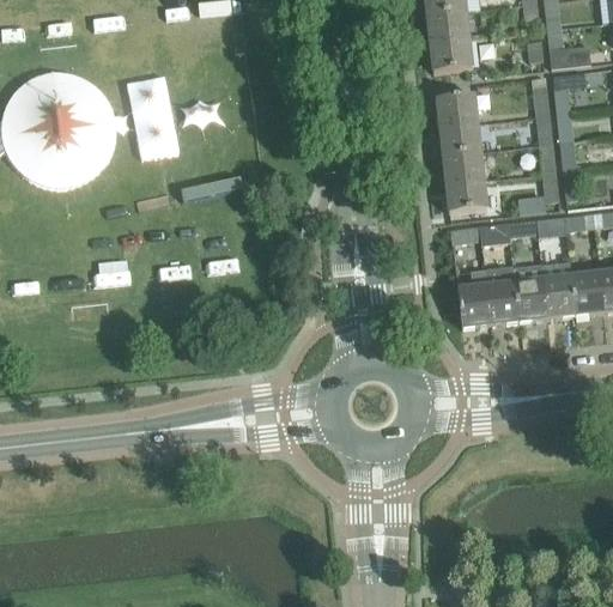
[(467,11),(465,0),(425,0),(426,16),(467,11)]
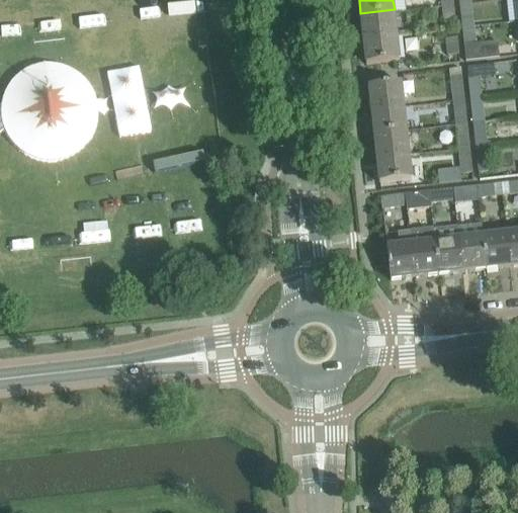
[(507,0),(509,20),(517,19),(517,0),(507,0)]
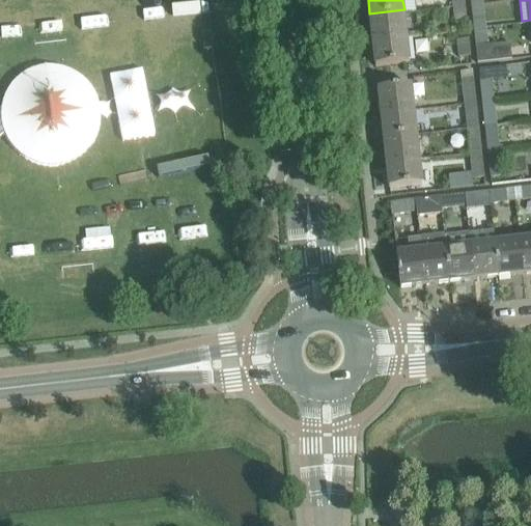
[(483,1),(471,2),(473,27),(486,25),(483,1)]
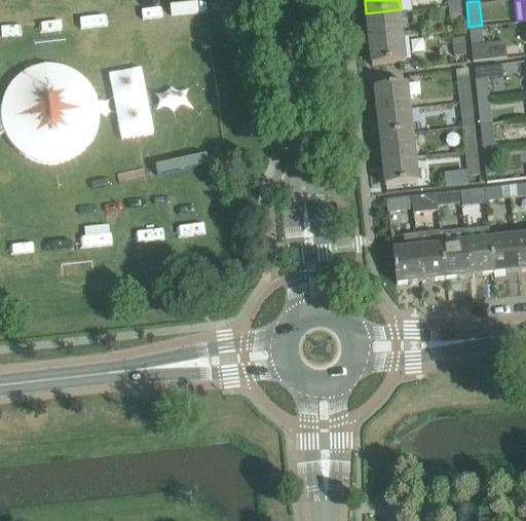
[(463,19),(461,2),(448,4),(450,20),(463,19)]
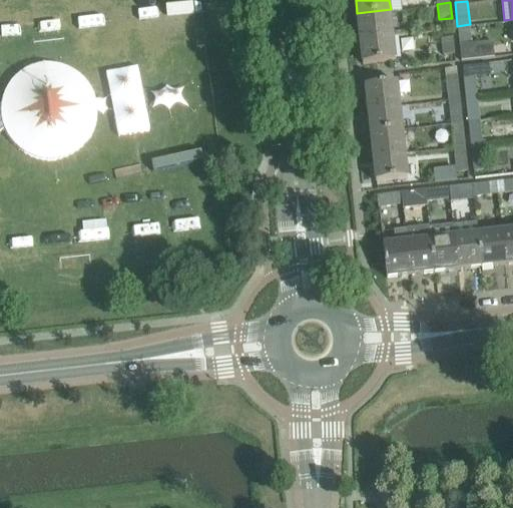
[(393,33),(391,9),(357,13),(360,36),(393,33)]
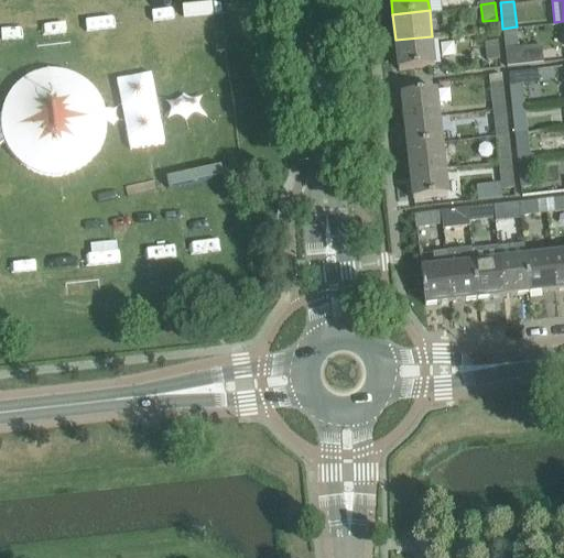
[(543,58),(541,41),(521,43),(521,34),(517,34),(517,26),(502,29),(505,45),(506,45),(507,63),(543,58)]
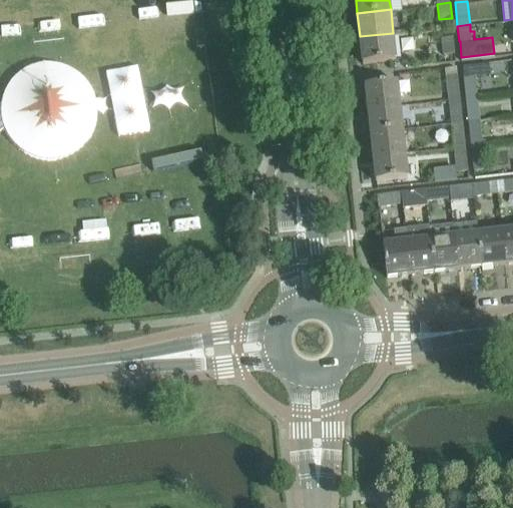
[(453,32),(441,33),(443,49),(455,48),(453,32)]
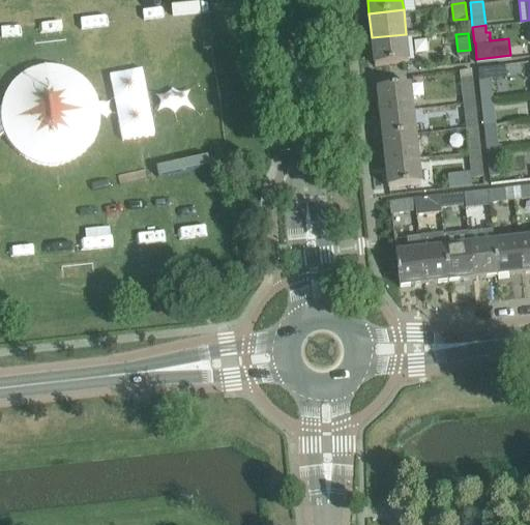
[(375,62),(409,58),(406,34),(372,37),(375,62)]
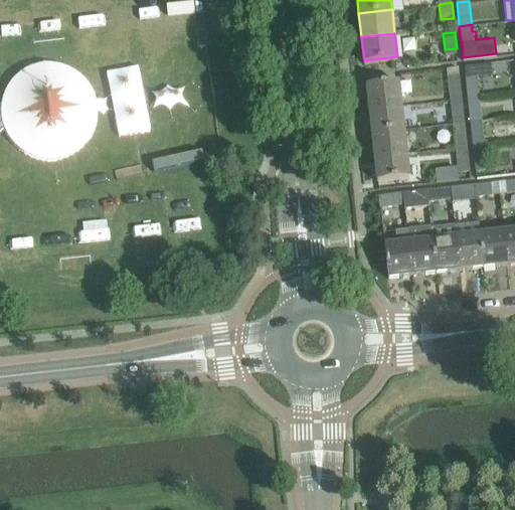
[(467,96),(479,95),(477,69),(465,71),(467,96)]
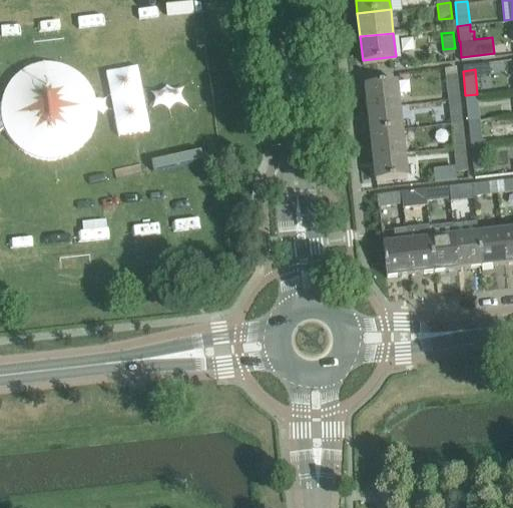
[(457,71),(446,73),(448,97),(460,95),(457,71)]
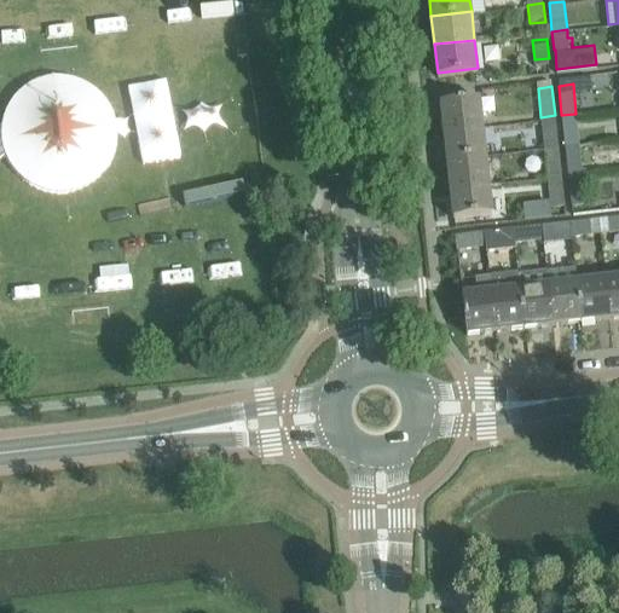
[(482,123),(480,94),(440,99),(444,128),(482,123)]
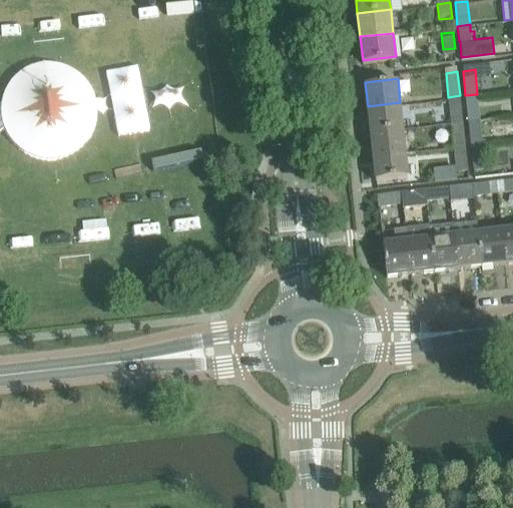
[(468,119),(480,118),(477,94),(465,95),(468,119)]
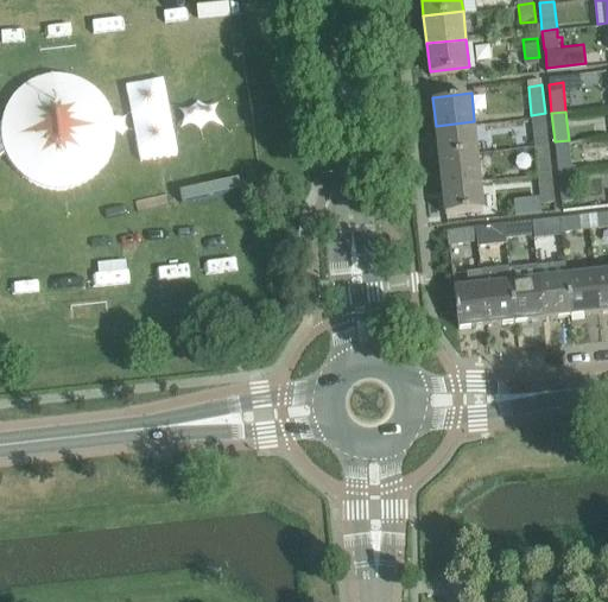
[(545,113),(531,115),(534,144),(549,141),(545,113)]
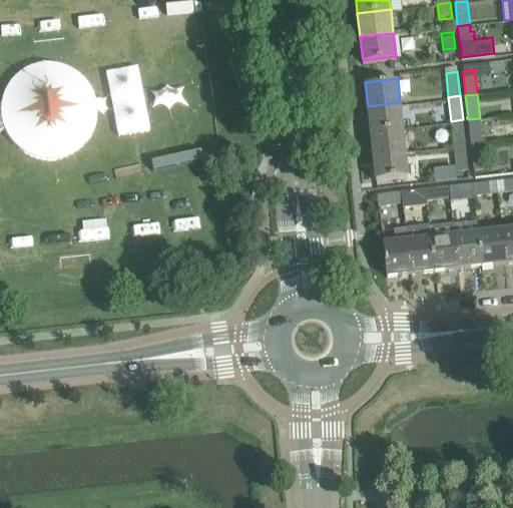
[(400,102),(368,106),(370,130),(403,126),(400,102)]
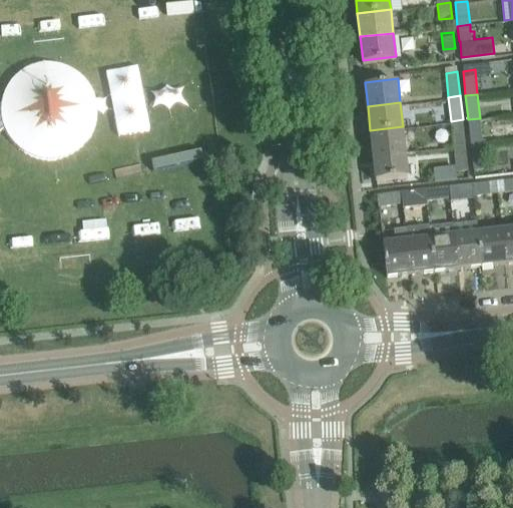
[(471,143),(483,142),(480,118),(468,119),(471,143)]
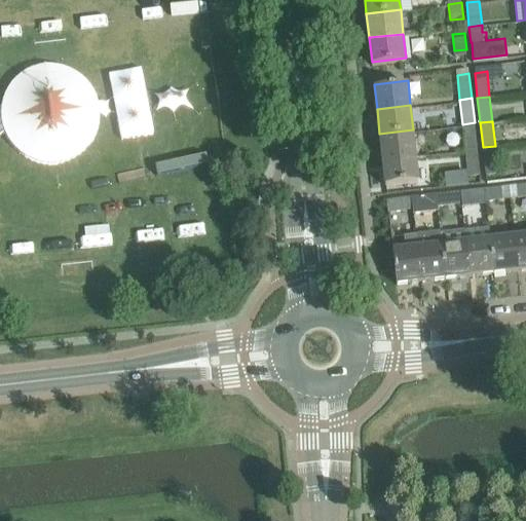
[(475,122),(462,124),(464,140),(464,149),(477,147),(475,122)]
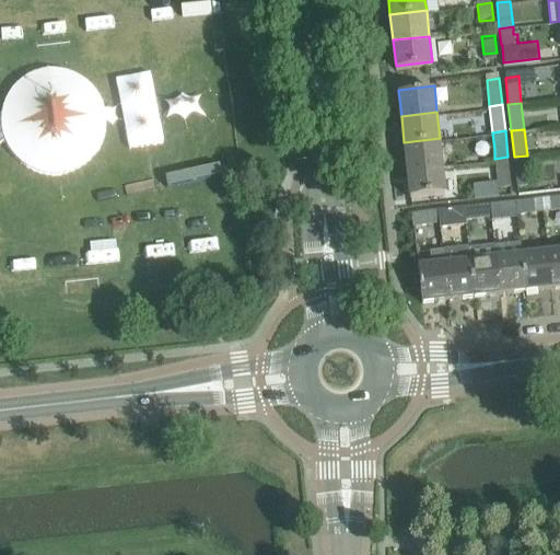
[(440,138),(404,142),(407,169),(443,164),(440,138)]
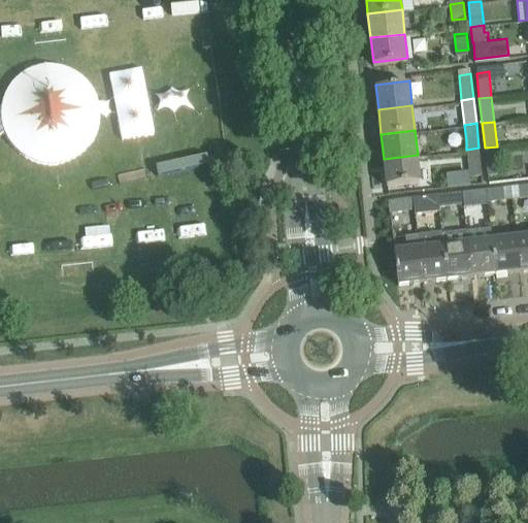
[(488,171),(499,170),(497,146),(485,148),(488,171)]
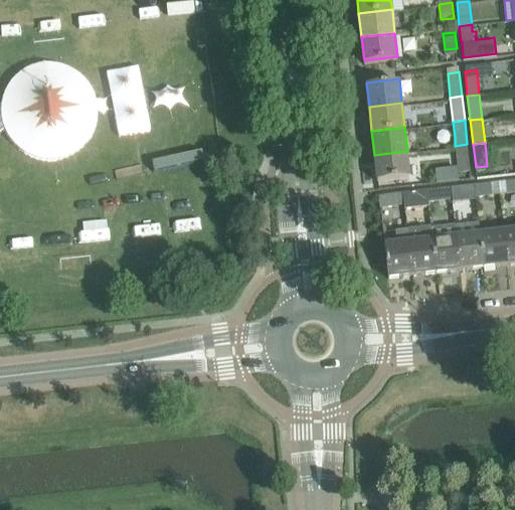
[(467,144),(455,146),(458,169),(470,168),(467,144)]
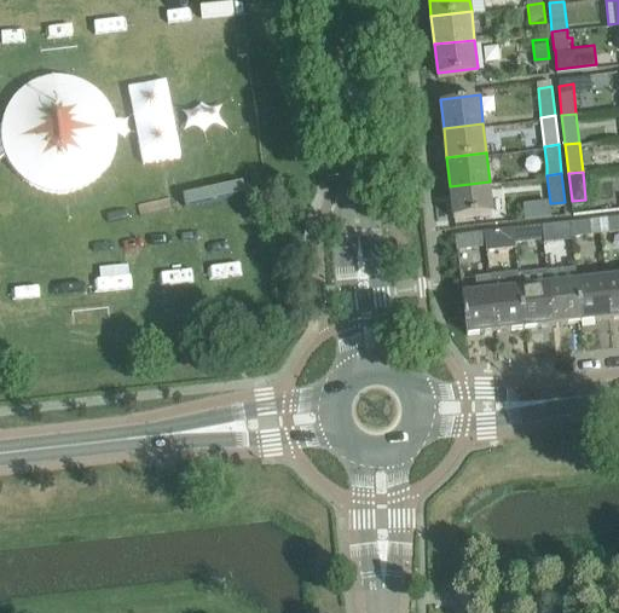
[(490,181),(450,186),(453,215),(492,210),(490,181)]
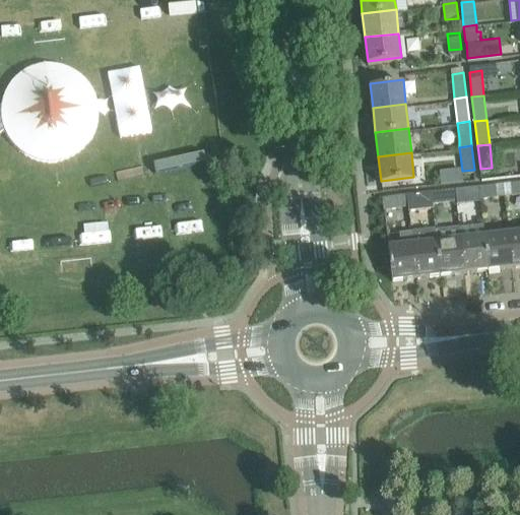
[(519,178),(511,180),(513,192),(519,190),(519,178)]
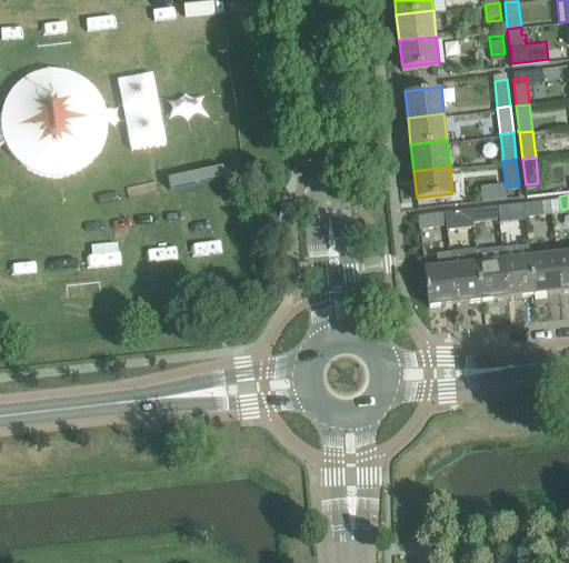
[(521,201),(522,207),(522,213),(541,212),(539,199),(521,201)]
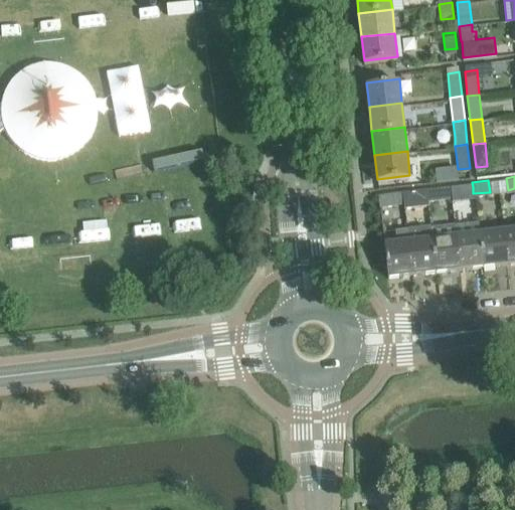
[(450,184),(452,196),(453,196),(454,201),(465,200),(464,183),(450,184)]
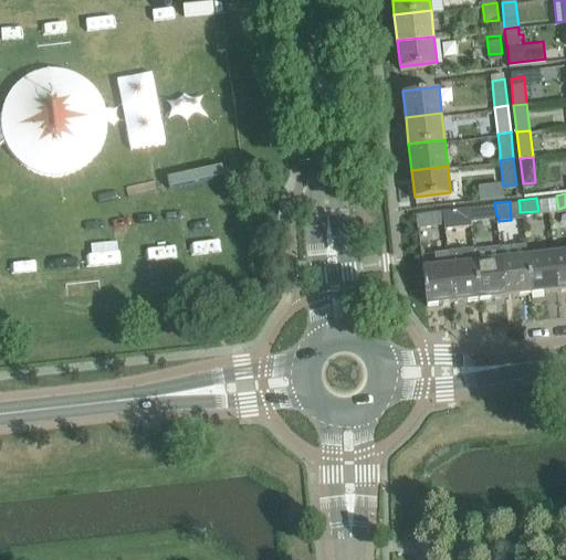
[(494,202),(470,205),(471,218),(496,215),(494,202)]
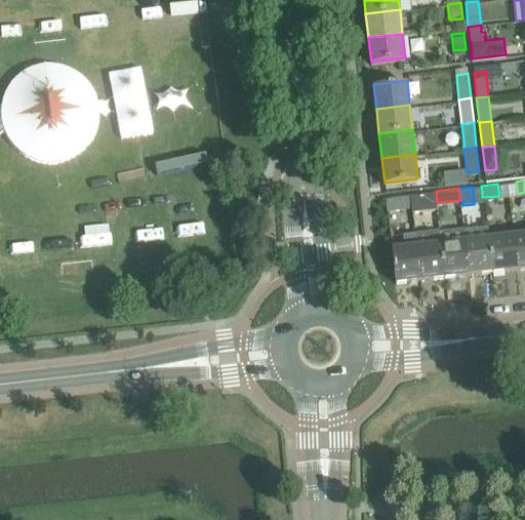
[(435,191),(410,194),(412,205),(412,210),(437,207),(437,202),(436,191),(435,191)]
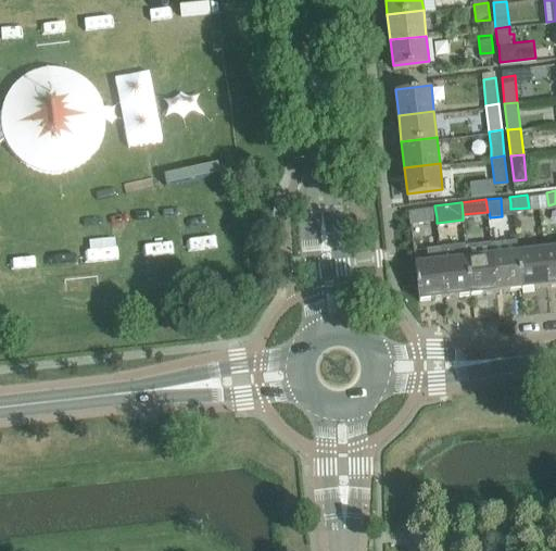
[(425,207),(408,208),(409,221),(411,220),(426,218),(425,207)]
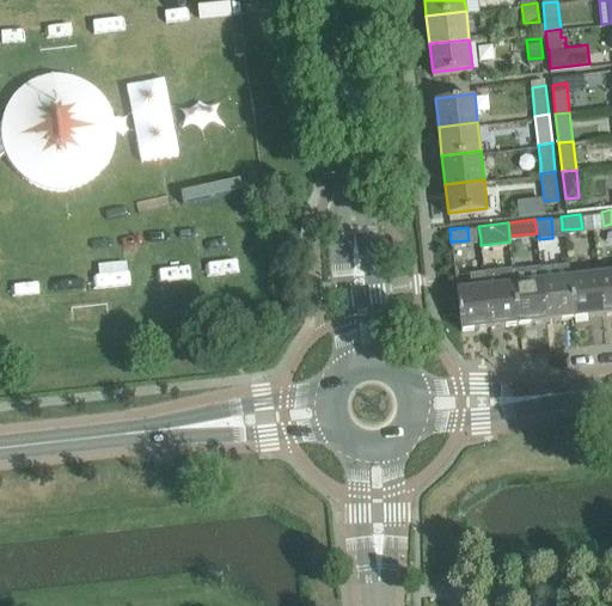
[(574,314),(570,275),(569,261),(539,264),(546,318),(574,314)]
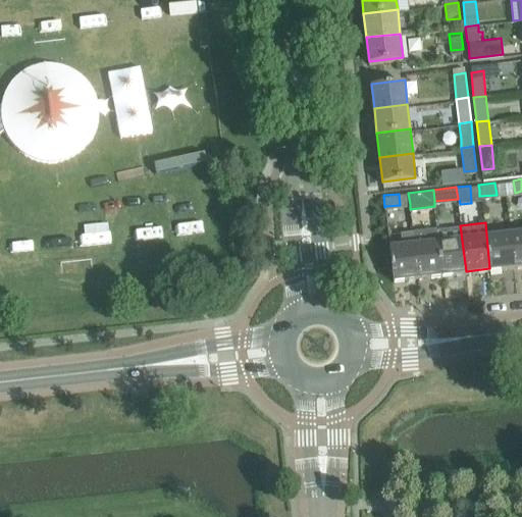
[(466,271),(460,225),(436,227),(441,273),(466,271)]
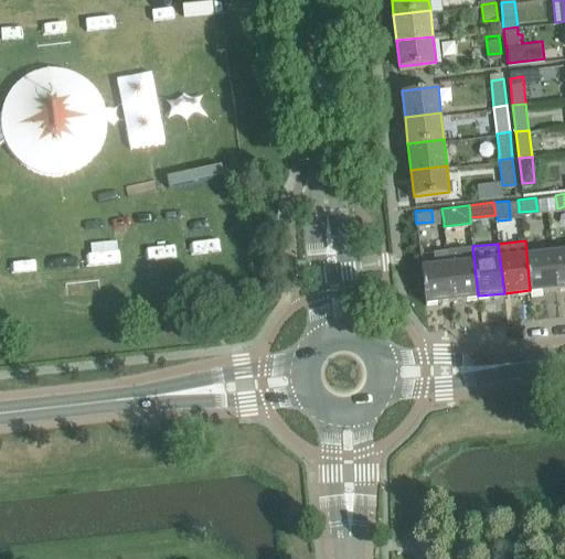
[(478,296),(472,246),(446,248),(452,299),(478,296)]
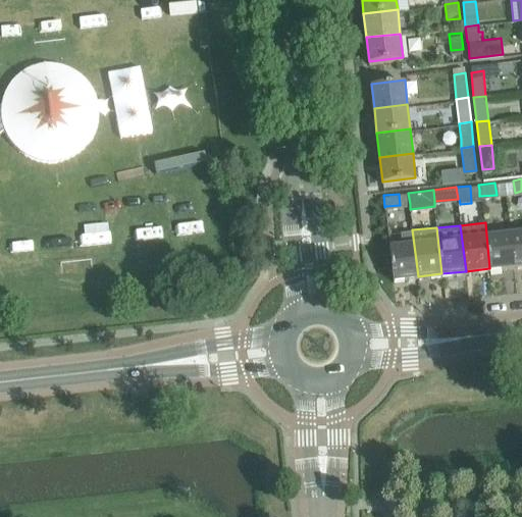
[(389,246),(393,279),(418,276),(412,229),(401,230),(402,244),(389,246)]
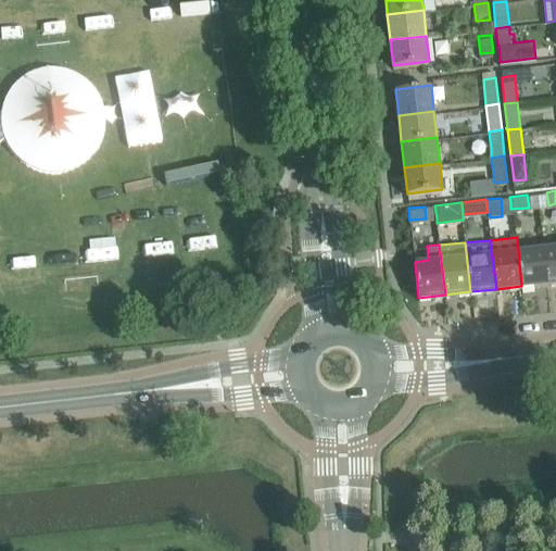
[(555,282),(555,246),(543,247),(547,283),(555,282)]
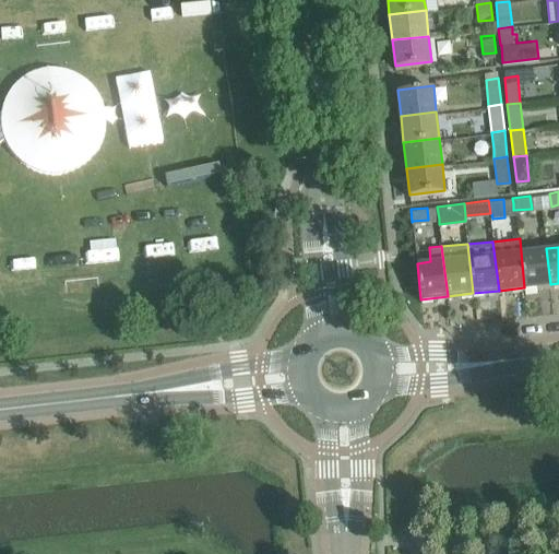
[(550,284),(546,248),(521,251),(524,287),(550,284)]
